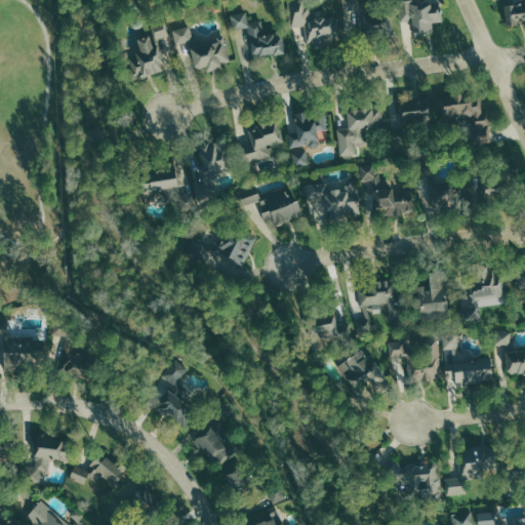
[(344,0),(346,22),(360,22),(360,30),(380,28),(379,13),(368,13),(367,0),(344,0)]
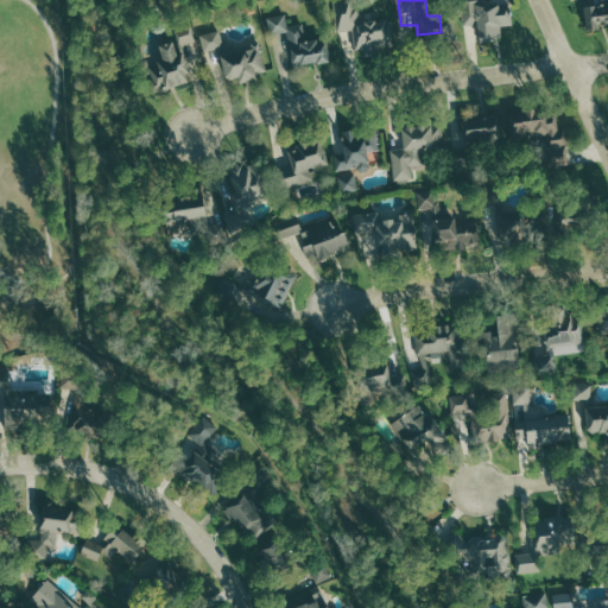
[(463,0),(463,25),(479,25),(479,38),(502,38),(502,25),(510,25),(511,2),(486,2),(485,0),(463,0)]
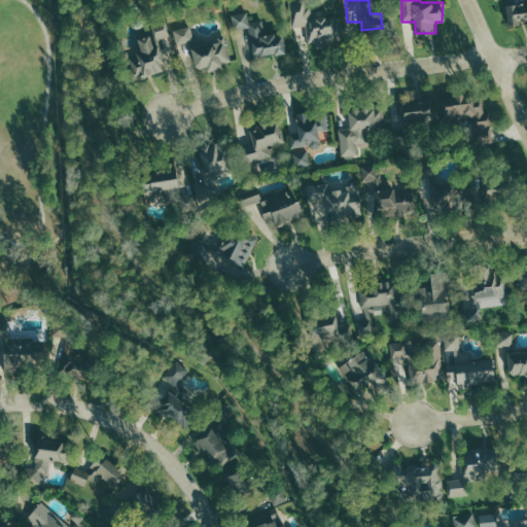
[(503,0),(507,26),(519,25),(519,24),(526,23),(526,0),(494,0),(495,0),(503,0)]
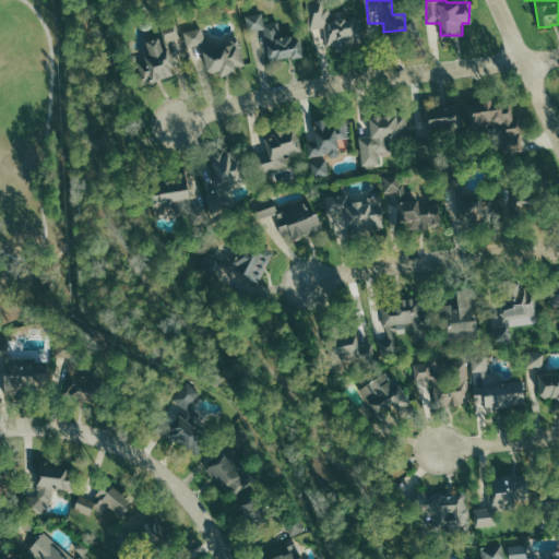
[(326,44),(363,43),(361,18),(333,19),(333,4),(309,6),(310,28),(326,27),(326,44)]
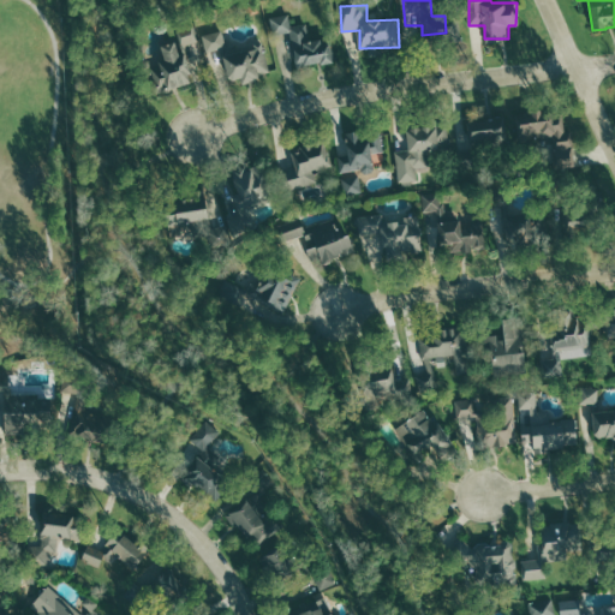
[(291,33),(297,67),(333,61),(329,39),(311,42),(308,23),(292,25),(290,13),(272,17),(274,35),(291,33)]
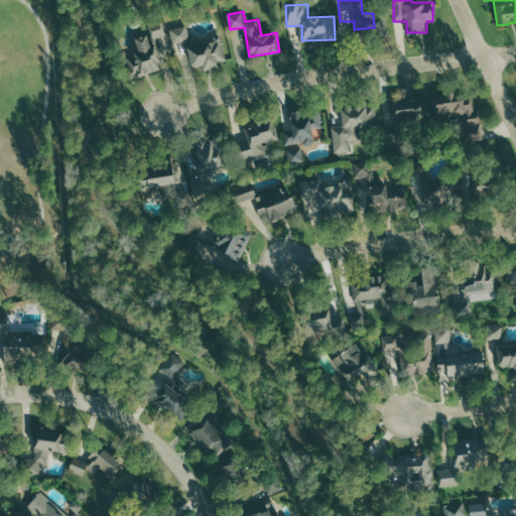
[(167,34),(163,20),(150,24),(154,38),(167,34)]
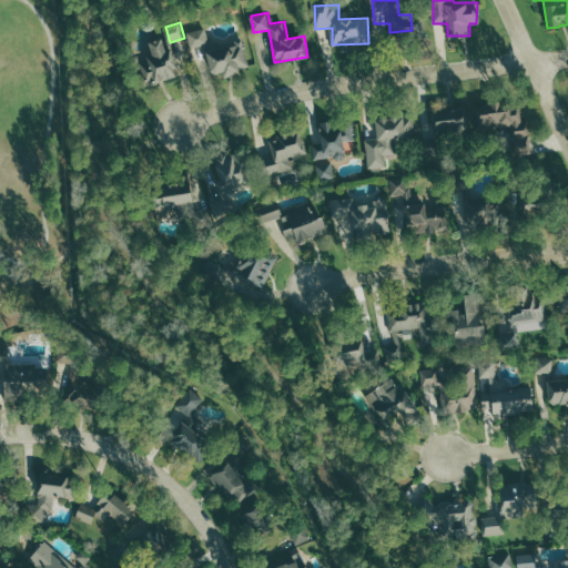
[(192,48),(210,42),(205,28),(188,32),(192,48)]
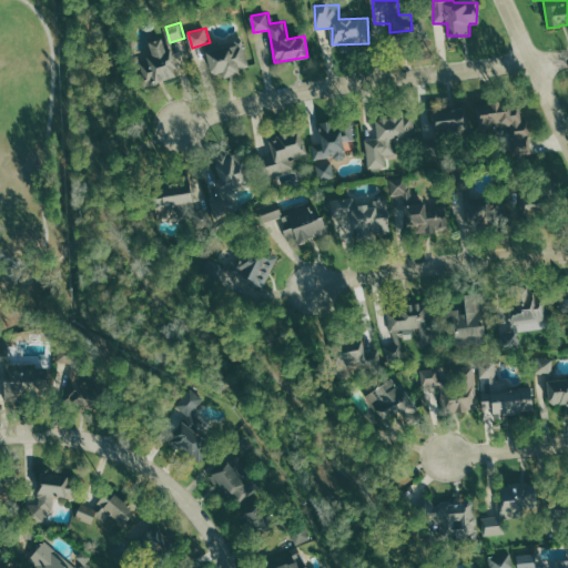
[(139,58),(148,85),(178,77),(165,37),(148,42),(152,54),(139,58)]
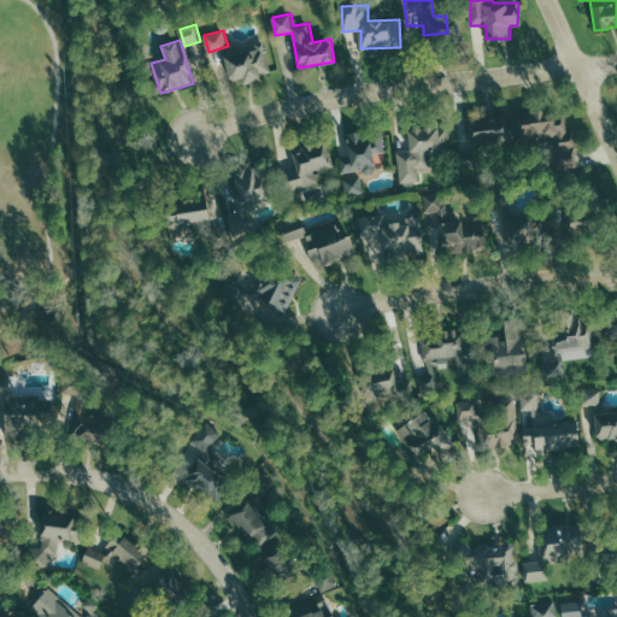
[(272,75),(264,40),(221,51),(229,82),(242,78),(244,82),(272,75)]
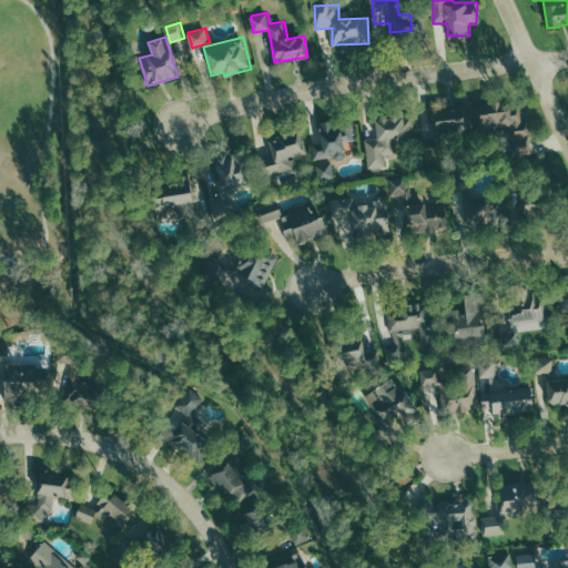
[(477,104),(482,134),(508,131),(511,154),(531,152),(528,121),(523,122),(520,107),(506,109),(505,101),(477,104)]
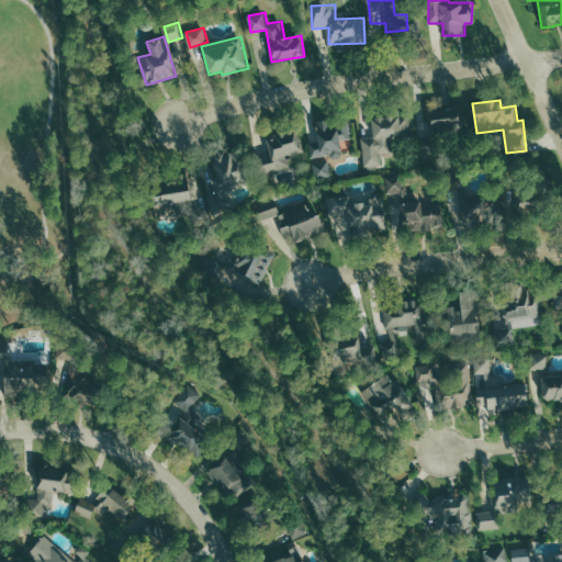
[(463,132),(462,109),(428,110),(429,133),(463,132)]
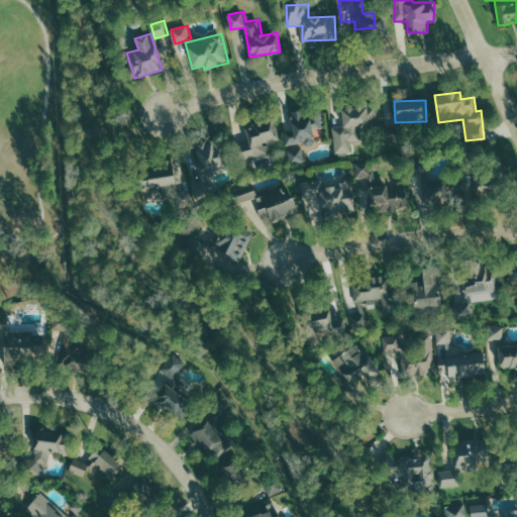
[(335,153),(351,152),(350,143),(362,143),(360,128),(379,126),(378,106),(341,109),(343,126),(333,126),(335,153)]
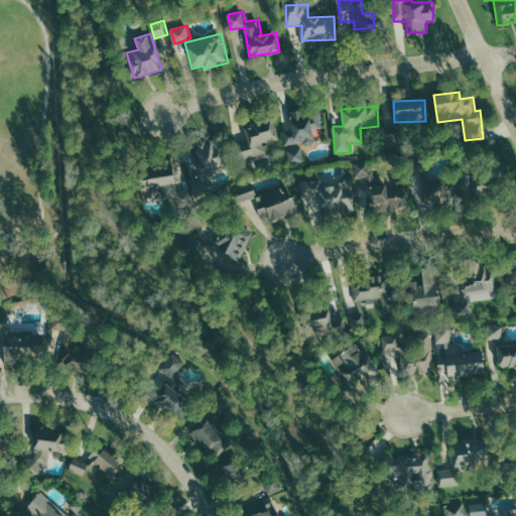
[(319,109),(290,114),(292,130),(284,131),(286,146),(314,142),(312,128),(323,127),(319,109)]
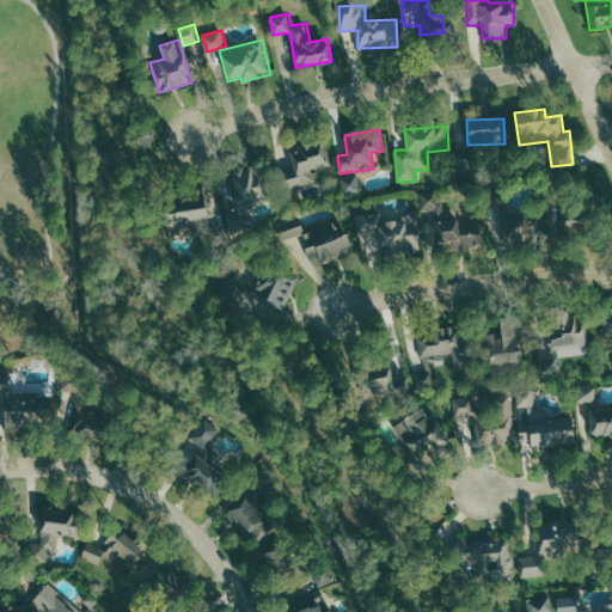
[(287,178),(289,189),(319,182),(317,169),(330,165),(324,141),(291,150),(295,177),(287,178)]
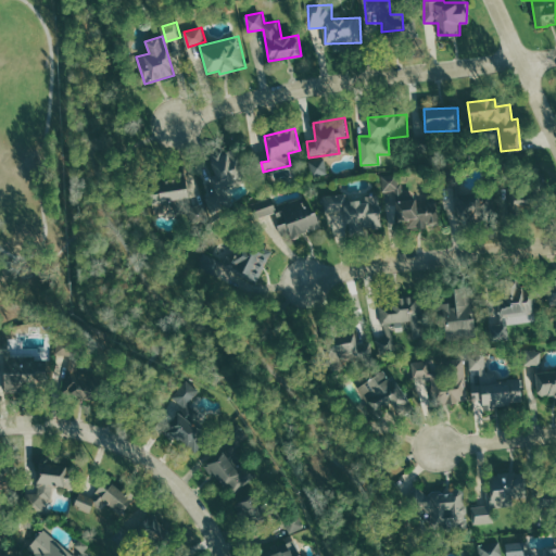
[(228,147),(209,158),(224,187),(243,176),(228,147)]
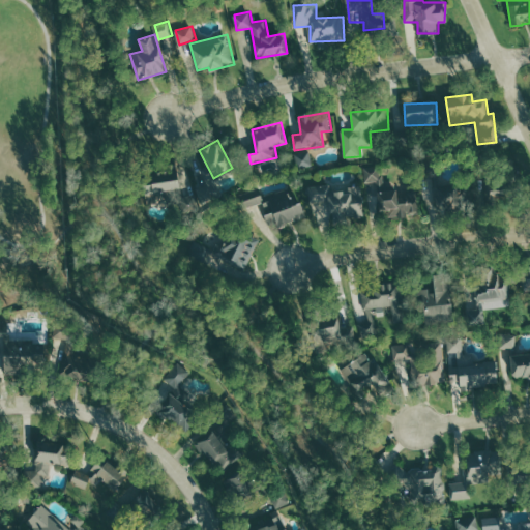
[(295,153),(298,169),(313,166),(311,151),(295,153)]
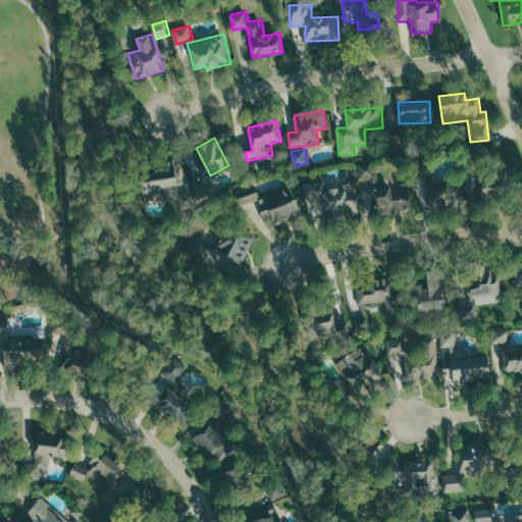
[(369,179),(374,209),(384,207),(385,214),(400,212),(400,210),(414,208),(410,188),(390,191),(388,178),(377,180),(374,163),(358,165),(360,180),(369,179)]
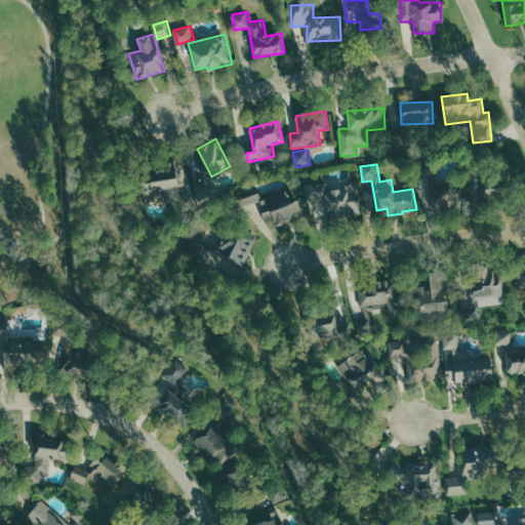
[(143,192),(178,188),(176,165),(140,169),(143,192)]
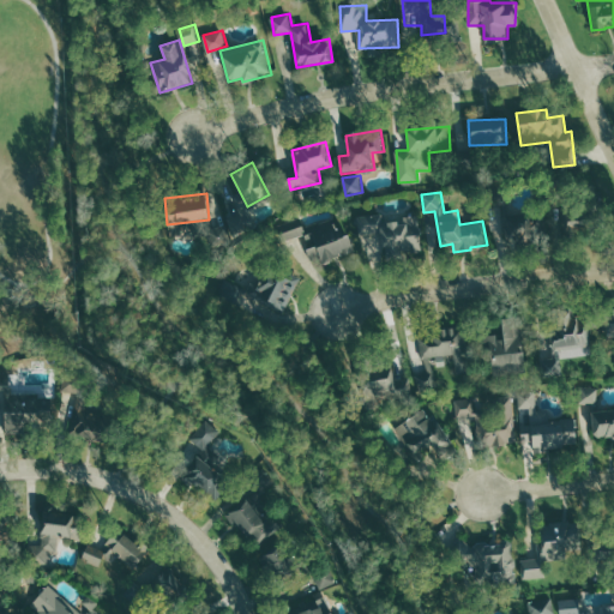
[(421,250),(417,217),(383,221),(383,214),(359,216),(360,233),(380,230),(384,253),(421,250)]
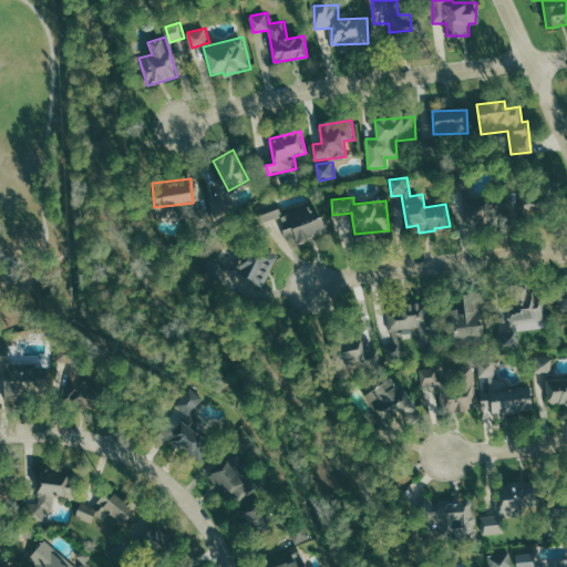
[(214,200),(213,213),(226,214),(227,202),(214,200)]
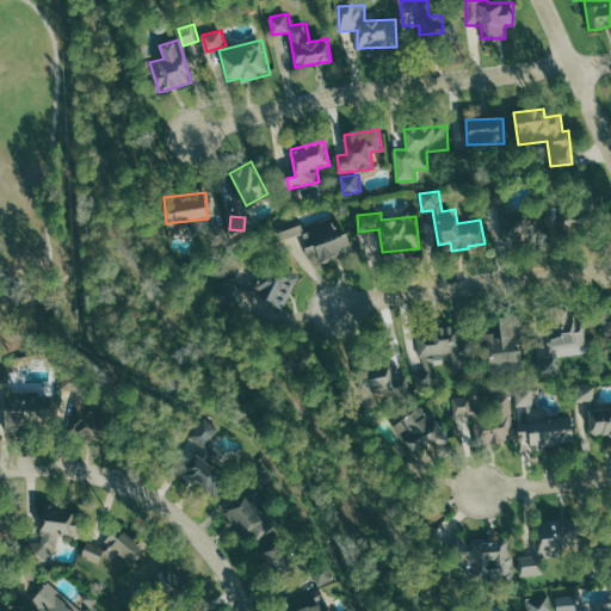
[(351,251),(341,216),(301,228),(300,223),(282,228),(288,248),(294,246),(292,240),(296,239),(298,248),(306,246),(310,263),(351,251)]
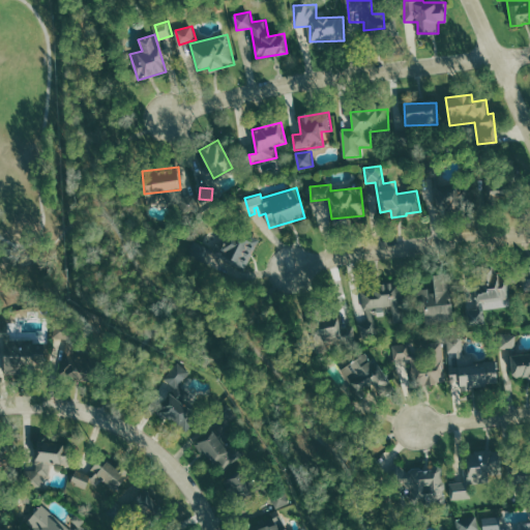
[(224,260),(245,270),(260,240),(233,228),(222,252),(227,254),(224,260)]
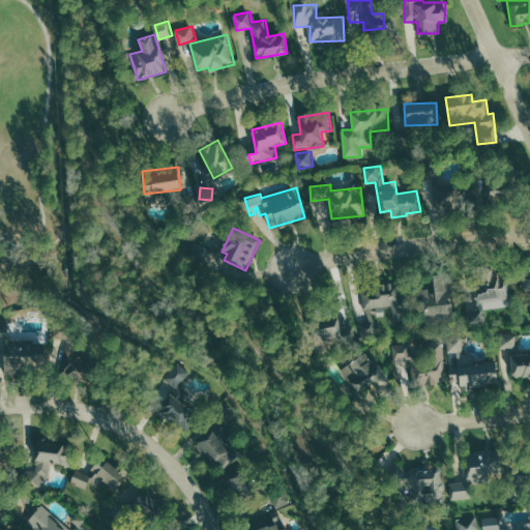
[(209,259),(209,244),(192,244),(192,260),(209,259)]
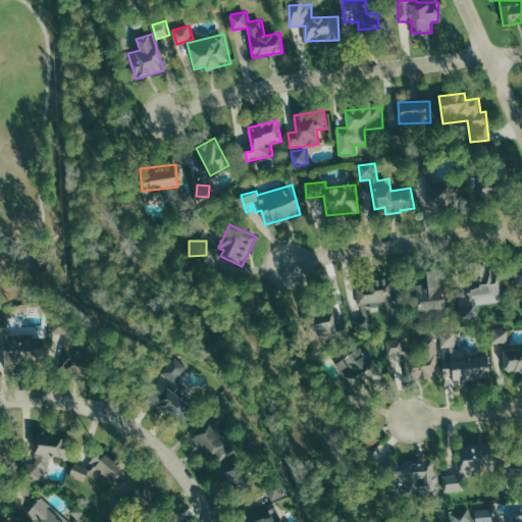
[(461,320),(477,319),(476,298),(503,297),(502,268),(476,269),(476,278),(459,279),(461,320)]
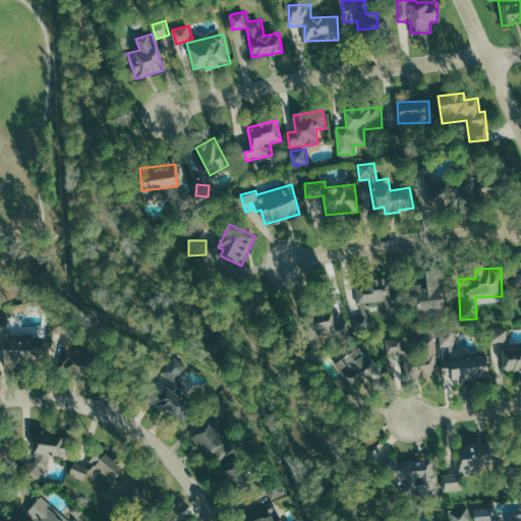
[(425,271),(426,284),(414,284),(417,319),(447,315),(443,270),(425,271)]
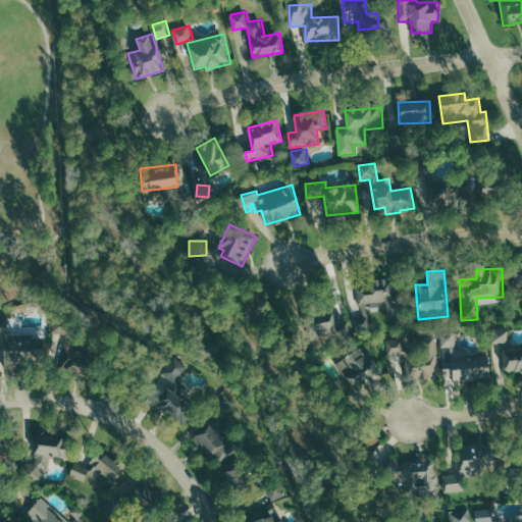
[(386,302),(387,314),(396,313),(395,280),(357,282),(358,303),(386,302)]
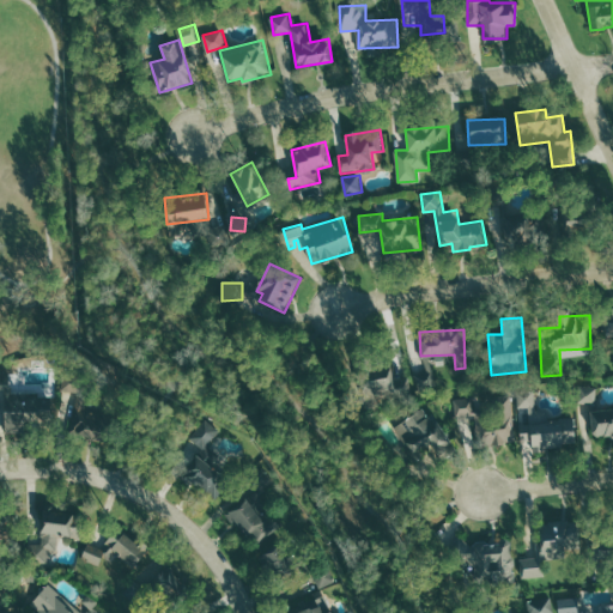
[(424,356),(424,365),(447,366),(447,357),(424,356)]
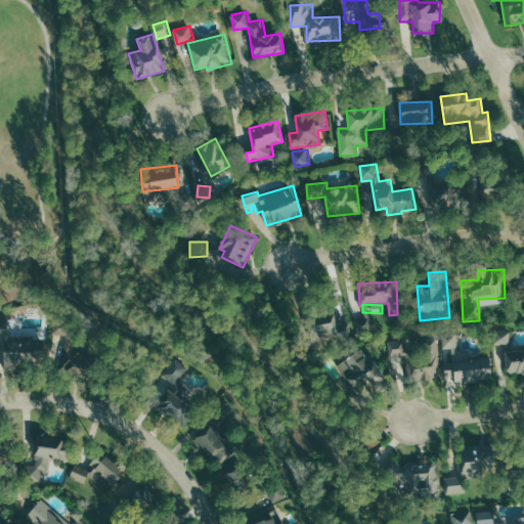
[(335,311),(307,318),(315,351),(329,348),(328,340),(340,337),(335,311)]
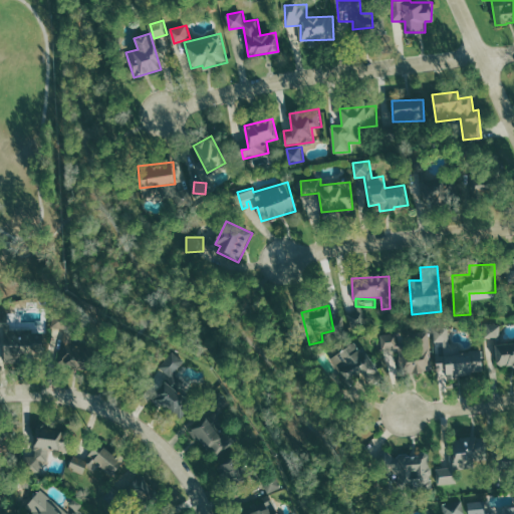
[(485,337),(500,338),(501,324),(486,323),(485,337)]
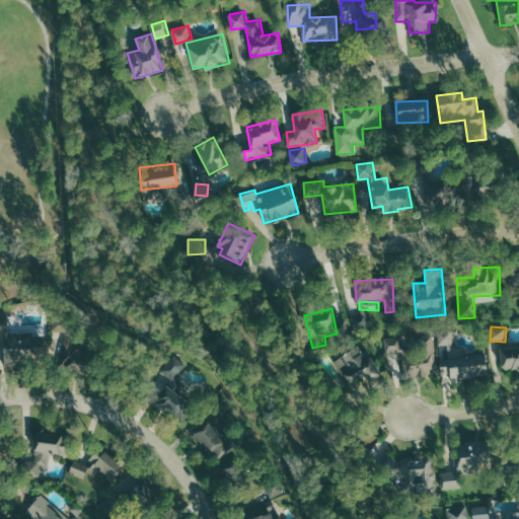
[(5,365),(48,357),(43,328),(0,337),(5,365)]
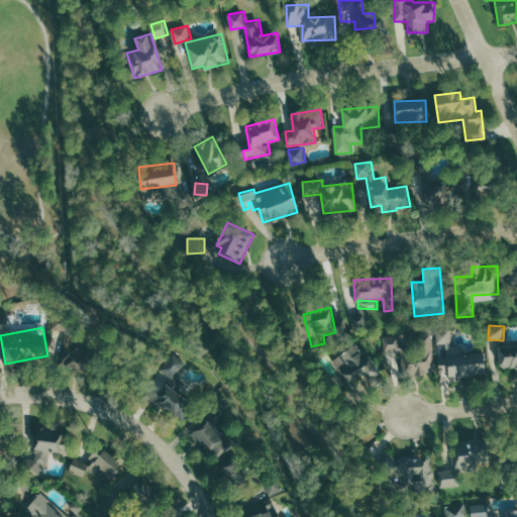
[(484,352),(467,353),(466,344),(452,344),(452,329),(437,330),(439,373),(448,372),(449,379),(486,377),(484,352)]
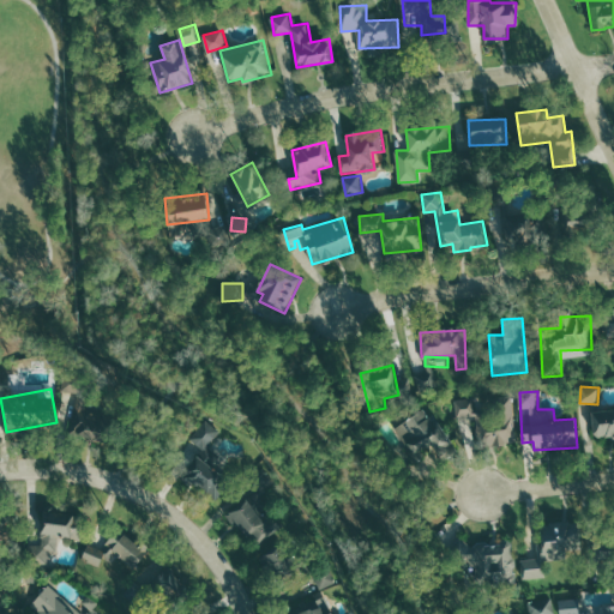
[(513,396),(491,397),(491,413),(477,414),(476,399),(458,401),(459,423),(479,422),(480,445),(516,444),(513,396)]
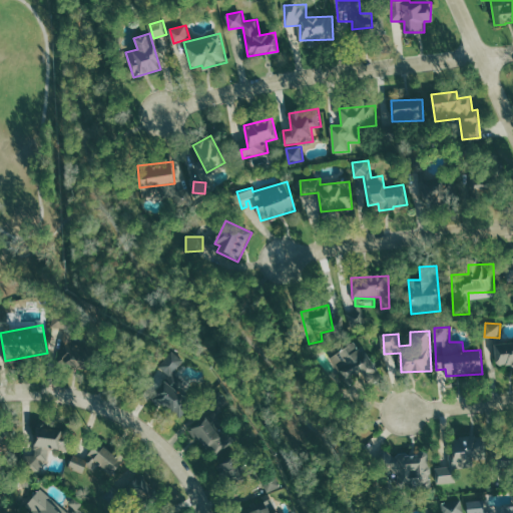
[(74,343),(73,338),(63,338),(64,366),(87,365),(86,343),(74,343)]
